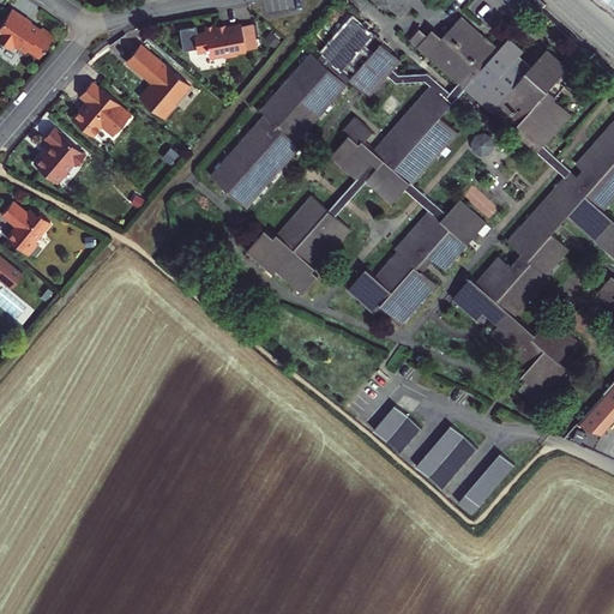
[(613,0),(602,0),(613,10),(613,0)]
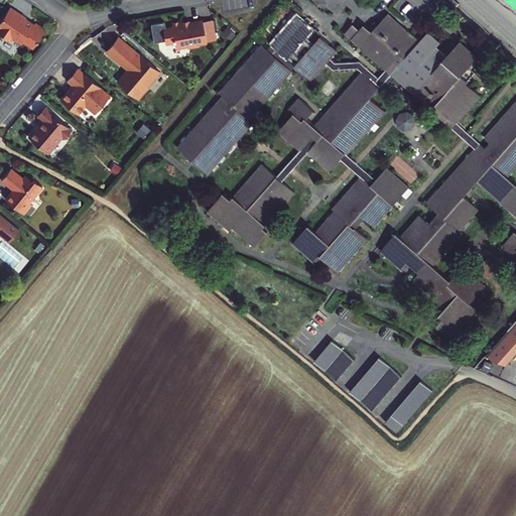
[(26,18),(10,7),(0,20),(0,33),(9,39),(11,37),(21,44),(23,41),(33,48),(45,30),(35,22),(32,26),(24,20),(26,18)]
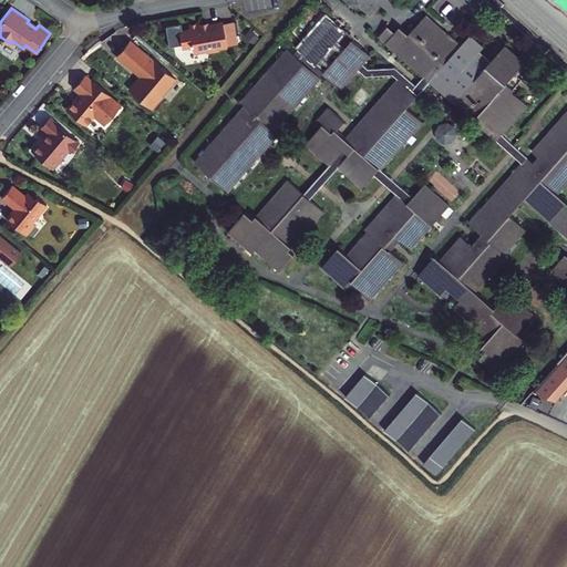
[(245,106),(194,163),(226,193),(278,136),(274,132),(326,74),(342,90),(359,71),(366,78),(393,76),(399,81),(354,129),(362,135),(352,145),(337,132),(344,123),(329,109),(318,122),(322,126),(307,145),(330,167),(305,195),(289,182),(254,220),(246,214),(228,234),(253,255),(256,251),(279,272),(295,256),(290,251),(325,213),(310,200),(339,169),(362,189),(374,176),(397,196),(366,230),(369,234),(347,257),(339,249),(322,269),(346,290),(352,284),(372,300),(403,264),(391,253),(400,241),(411,250),(449,207),(425,186),(413,199),(382,171),(423,123),(408,110),(430,84),(522,165),(470,224),(482,235),(472,247),(462,238),(441,261),(436,258),(419,278),(443,299),(450,292),(460,301),(454,308),(490,340),(483,349),(487,352),(480,360),(492,371),(500,363),(501,366),(523,341),(516,336),(533,317),(508,295),(495,310),(476,294),(507,258),(505,256),(526,232),(509,217),(524,202),(566,239),(566,256),(552,271),(564,282),(566,279),(566,204),(557,195),(566,184),(566,112),(532,153),(537,158),(533,164),(502,136),(527,106),(512,93),(522,82),(515,75),(525,64),(505,47),(491,63),(478,53),(482,49),(470,38),(461,48),(426,17),(409,37),(401,29),(387,44),(424,79),(415,88),(397,70),(368,71),(362,66),(371,58),(353,42),(356,40),(347,32),(344,34),(328,19),(295,55),(288,50),(240,103),(245,106)]
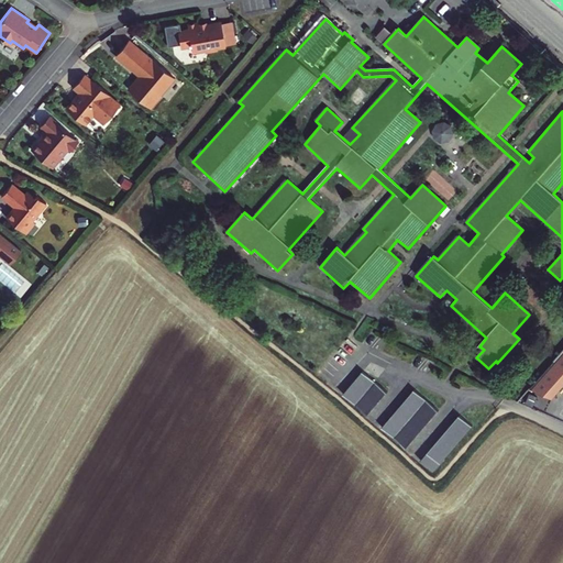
[(192,51),(205,48),(206,50),(214,48),(217,46),(225,44),(221,20),(206,22),(206,24),(200,25),(199,21),(188,23),(188,28),(180,29),(179,29),(181,42),(181,44),(187,43),(187,44),(191,44),(192,51)]
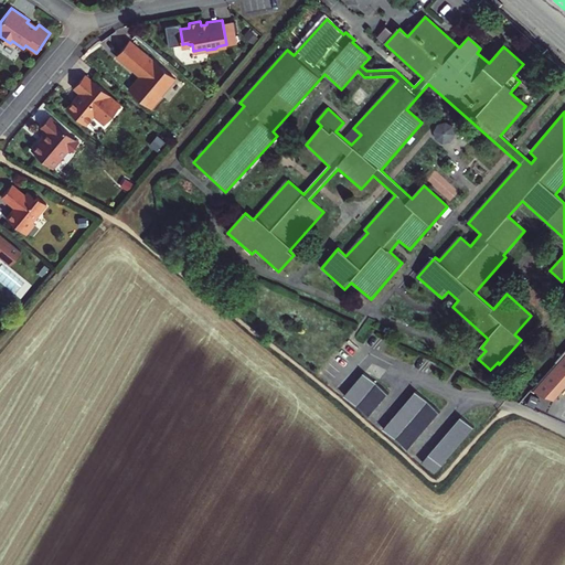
[(169,44),(182,42),(180,29),(181,29),(181,23),(166,25),(169,44)]
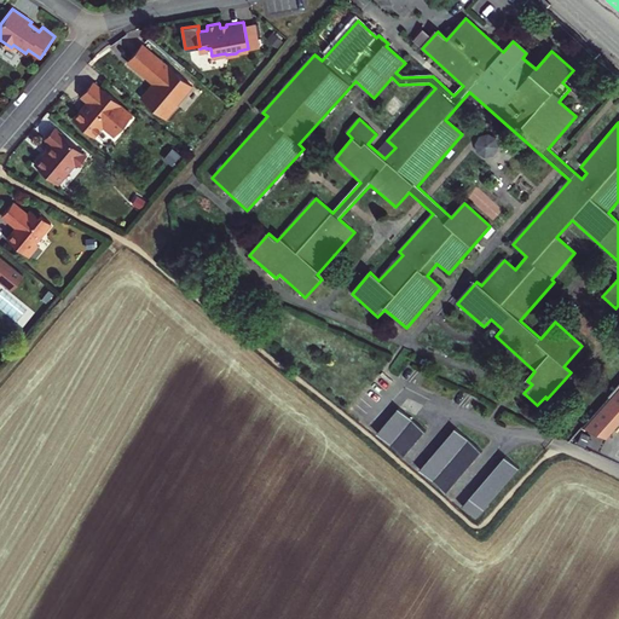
[(168,64),(142,41),(127,59),(150,79),(152,75),(156,79),(142,96),(163,115),(178,99),(177,98),(190,81),(169,63),(168,64)]
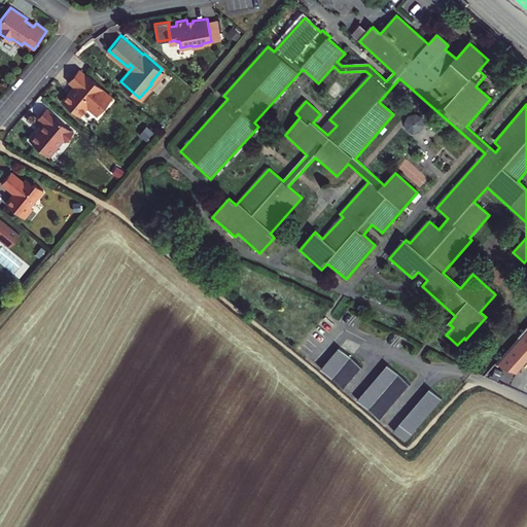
[(85,76),(79,71),(69,82),(76,89),(71,94),(70,92),(62,102),(79,117),(88,108),(96,116),(111,99),(102,91),(103,90),(86,75),(85,76)]
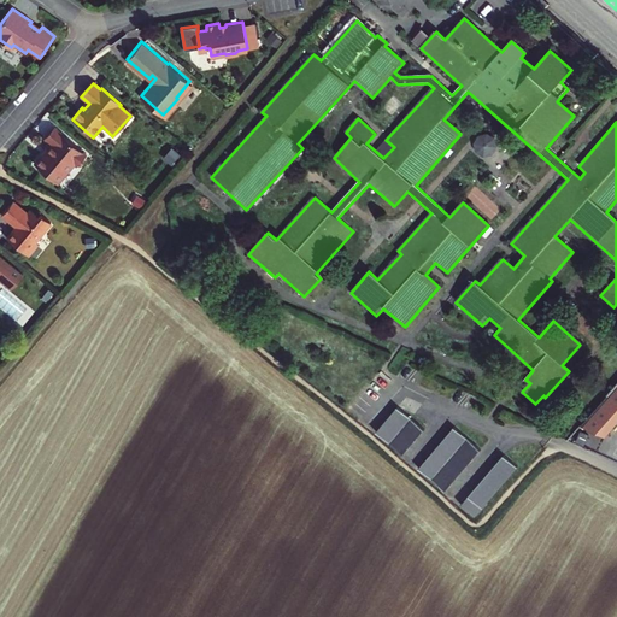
[(86,154),(53,127),(43,139),(51,145),(34,164),(57,183),(74,164),(76,166),(86,154)]
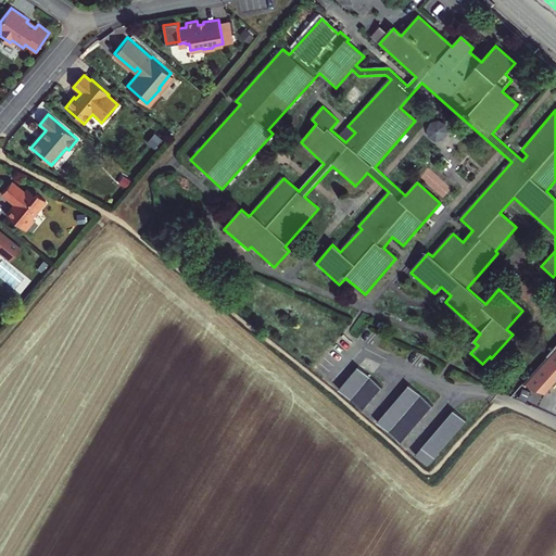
[(445,140),(451,127),(436,119),(429,133),(445,140)]
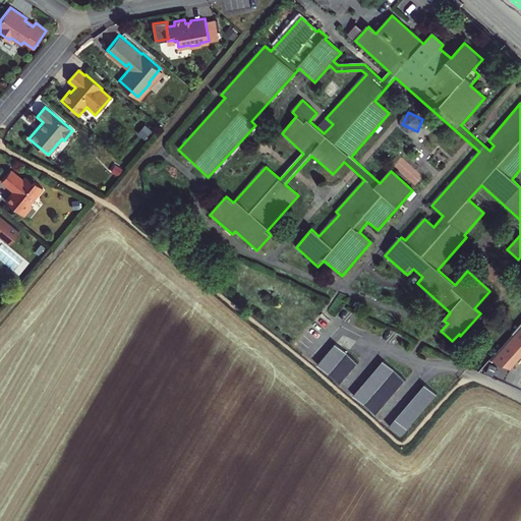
[(417,184),(425,176),(403,155),(395,164),(417,184)]
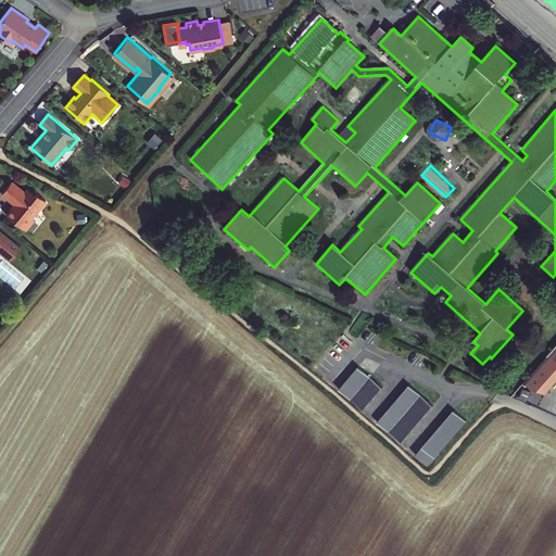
[(25,190),(22,193),(10,182),(0,194),(0,196),(10,204),(12,204),(13,209),(9,209),(3,215),(22,231),(33,219),(30,217),(43,202),(34,194),(33,197),(25,190)]
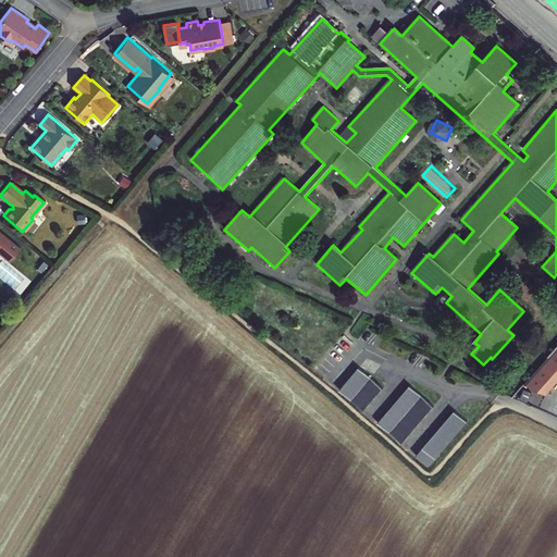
[(545,394),(556,381),(556,348),(524,384),(545,394)]
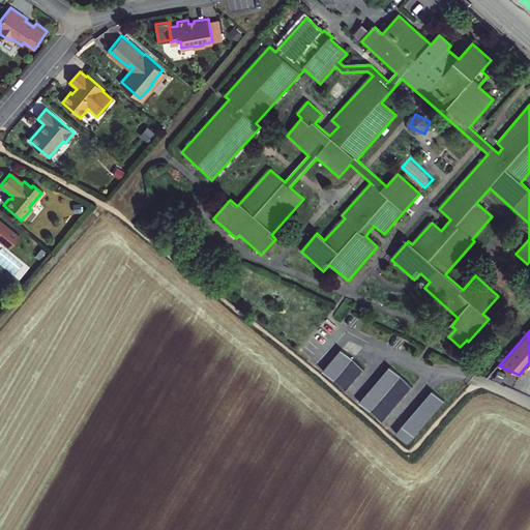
[(341,347),(322,369),(333,379),(352,357),(341,347)]
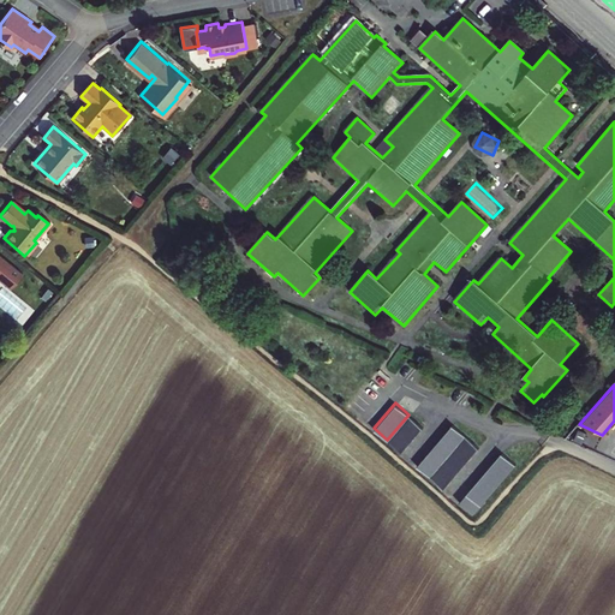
[(408,415),(387,440),(401,452),(423,427),(408,415)]
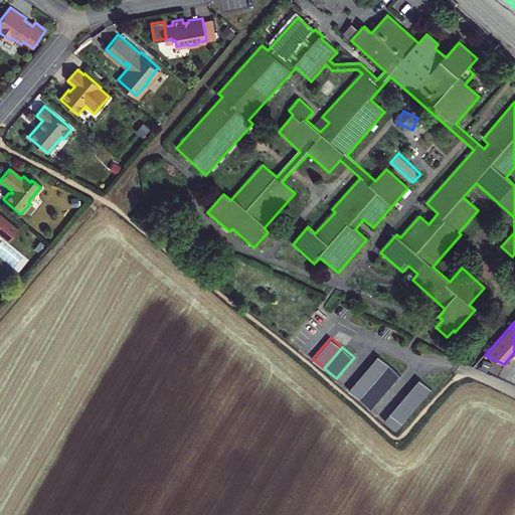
[(378,355),(349,389),(361,399),(390,364),(378,355)]
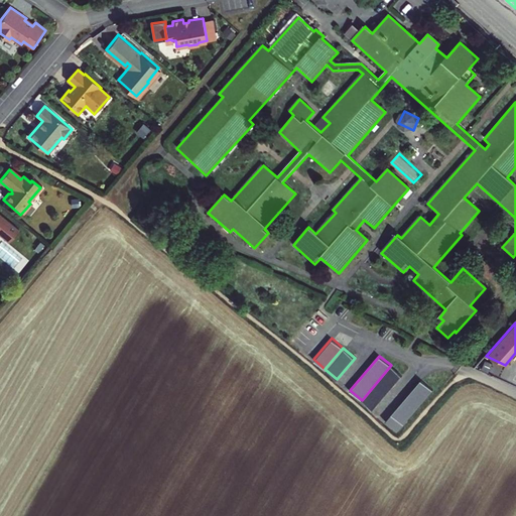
[(402,375),(391,365),(362,400),(373,409),(402,375)]
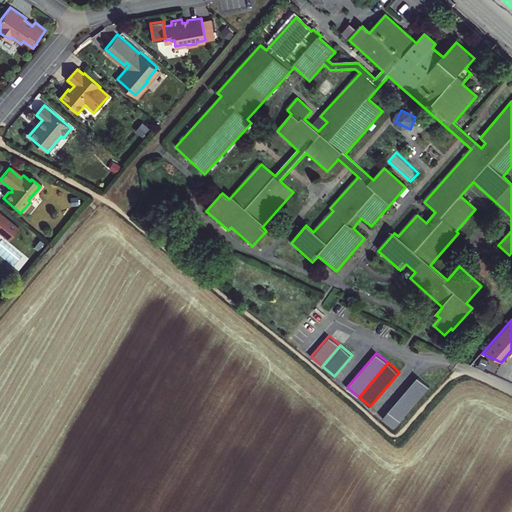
[(418,377),(383,418),(395,428),(430,386),(418,377)]
